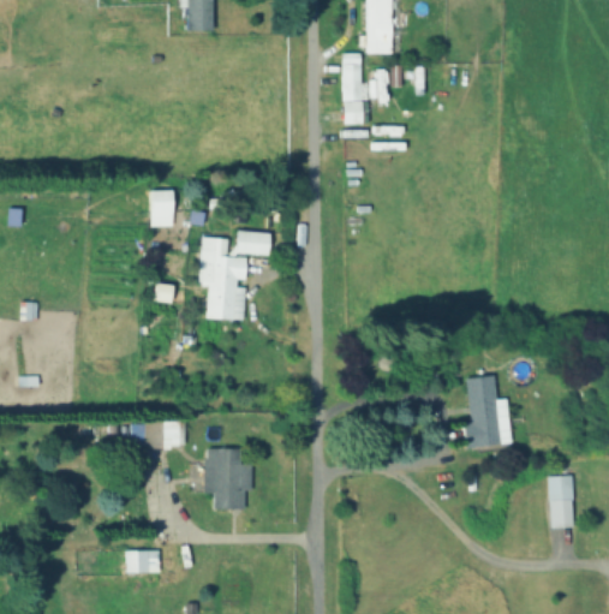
[(185,0),(186,30),(212,30),(212,0),(185,0)]
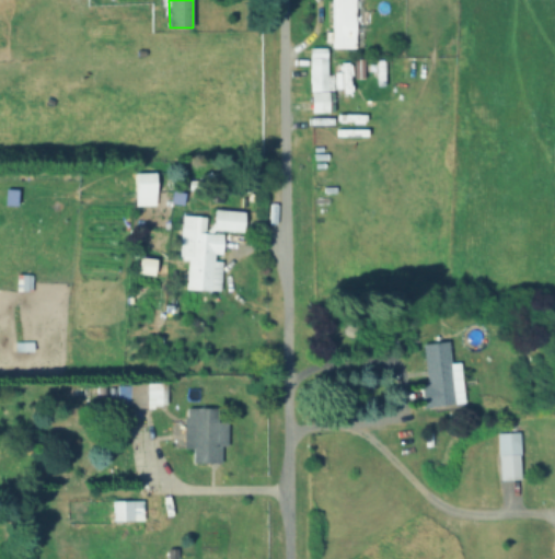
[(333,0),(333,48),(357,48),(356,0),(333,0)]
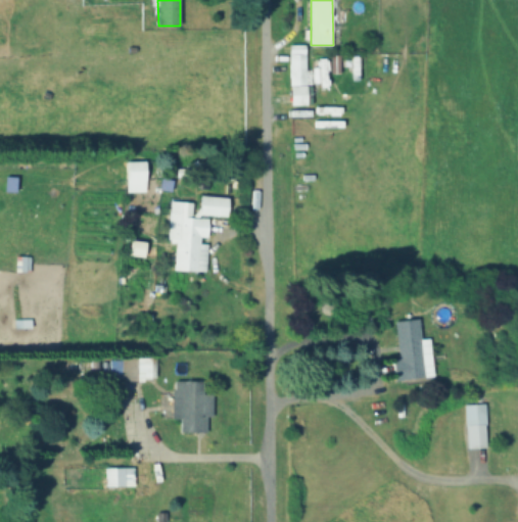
[(291,104),(314,104),(314,72),(308,72),(308,45),(291,45),(291,104)]
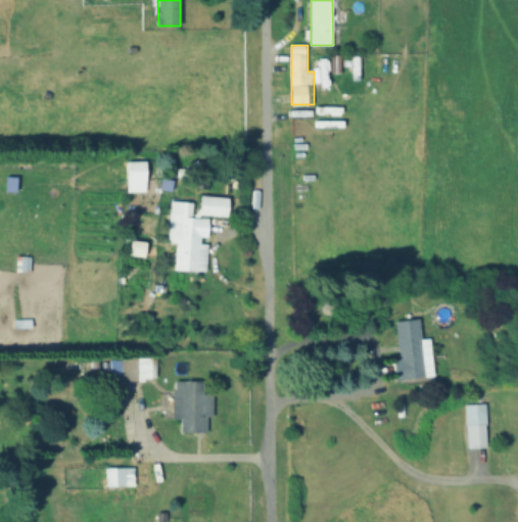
[(147,162),(128,162),(128,193),(147,193),(147,162)]
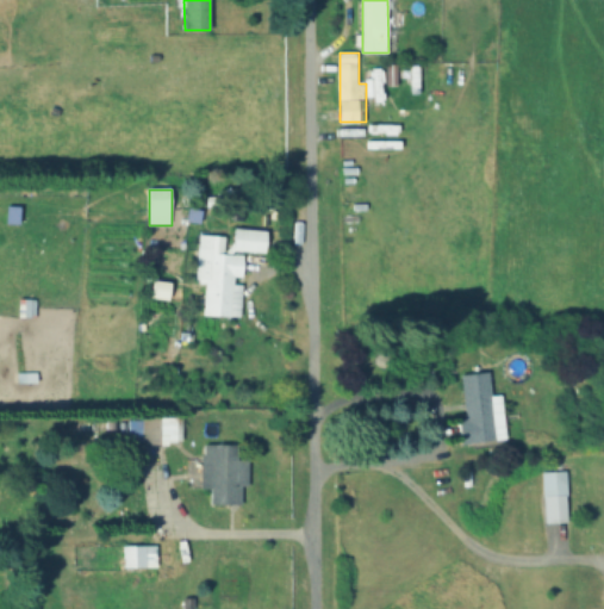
[(204,316),(242,318),(243,281),(244,281),(244,253),(267,254),(268,231),(231,230),(231,238),(210,237),(209,250),(198,250),(197,281),(206,281),(204,316)]
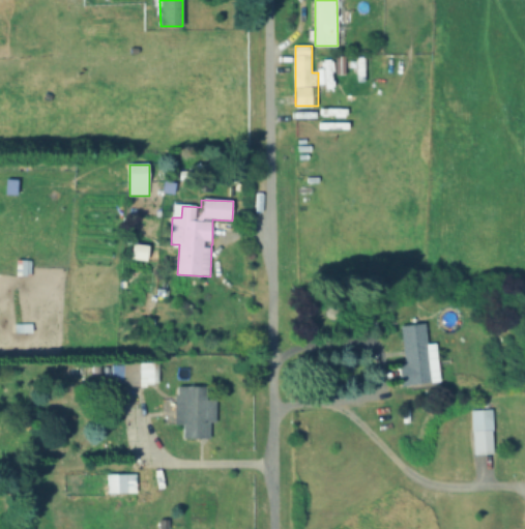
[(402,327),(406,364),(399,364),(401,386),(440,382),(439,374),(436,375),(434,357),(429,358),(426,325),(402,327)]
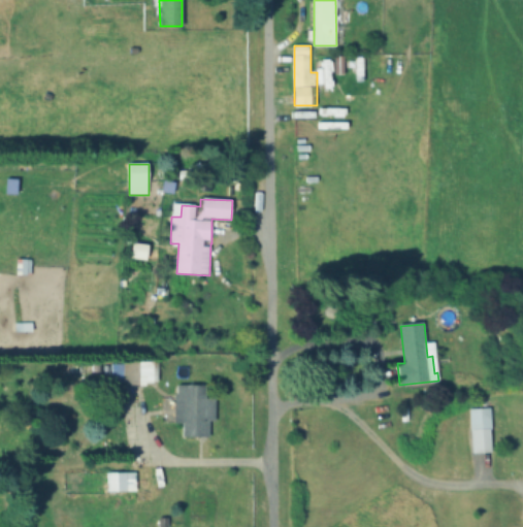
[(155,362),(116,362),(116,381),(124,381),(124,385),(155,385),(155,362)]
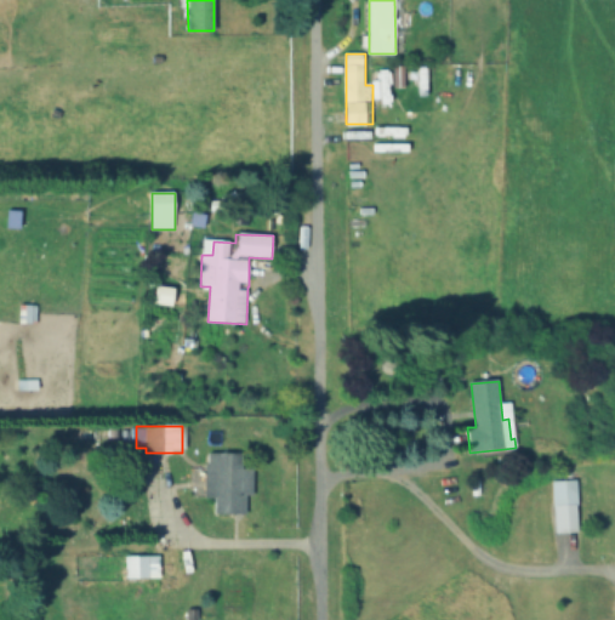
[(215,513),(246,513),(246,494),(252,494),(252,473),(245,473),(245,453),(206,453),(206,499),(215,499),(215,513)]
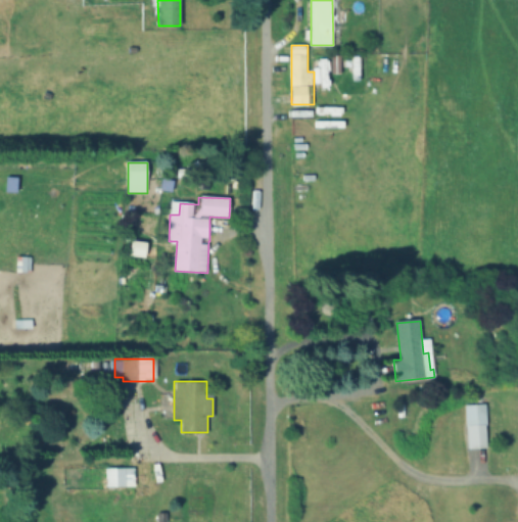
[(468,449),(487,449),(487,405),(468,405),(468,449)]
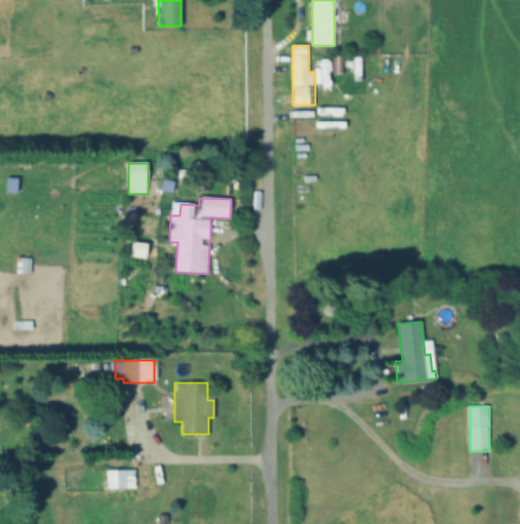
[(136,489),(136,471),(101,471),(101,489),(136,489)]
